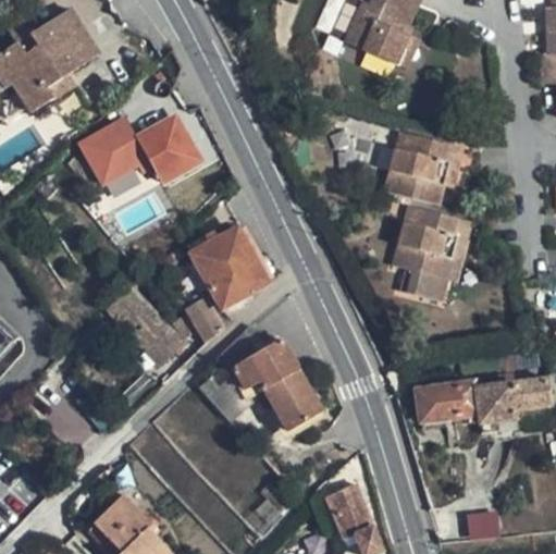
[(394,62),(407,34),(403,32),(417,0),(368,0),(368,1),(365,0),(361,0),(343,39),(394,62)]
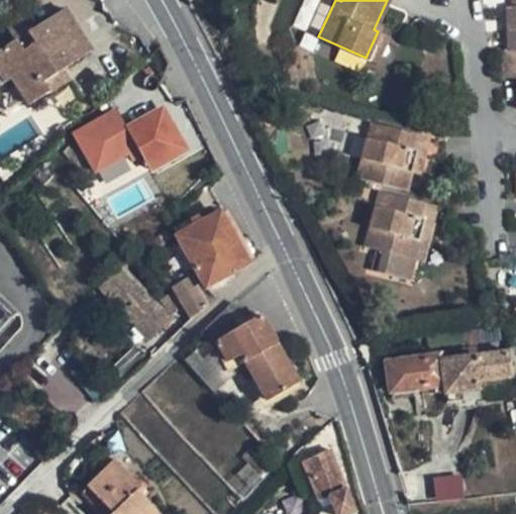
[(512,0),(512,4),(505,5),(506,18),(511,18),(511,27),(506,27),(506,48),(515,47),(515,0),(512,0)]
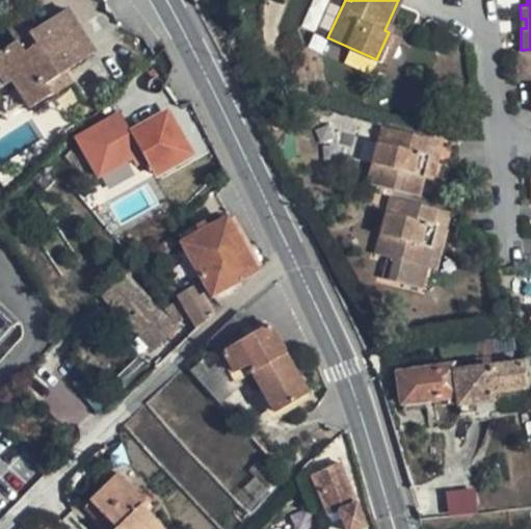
[(52,18),(80,61),(93,52),(64,9),(52,18)]
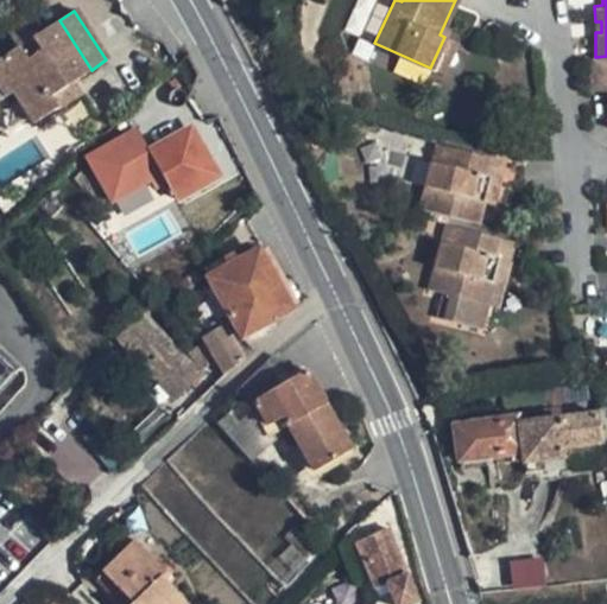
[(73,82),(92,70),(59,20),(32,38),(36,44),(21,52),(18,46),(0,57),(0,100),(11,93),(32,125),(81,94),(73,82)]
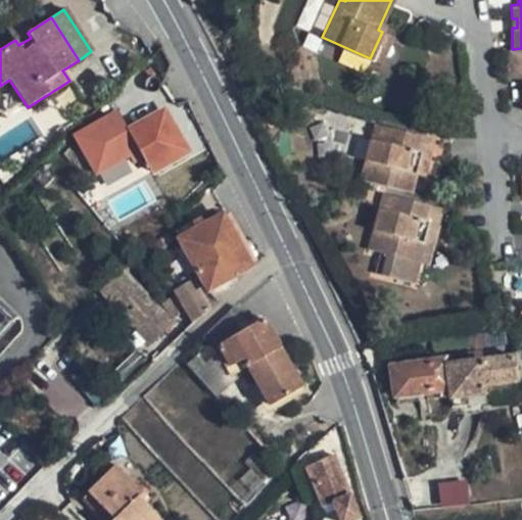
[(392,36),(382,32),(370,58),(380,62),(392,36)]
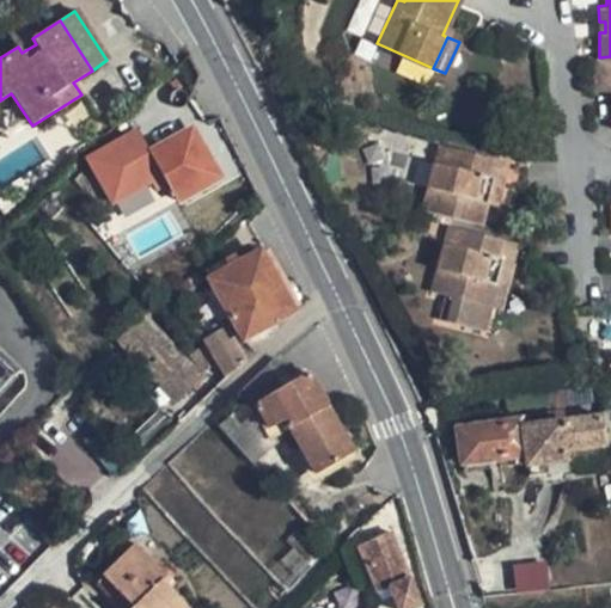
[(610,121),(610,56),(599,57),(593,57),(593,90),(610,90),(610,88),(610,103),(610,121)]
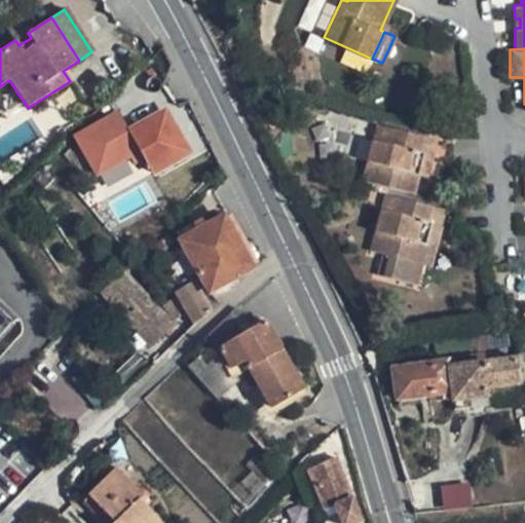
[(74,136),(96,173),(138,149),(148,165),(142,170),(146,176),(188,151),(164,111),(128,132),(117,112),(74,136)]
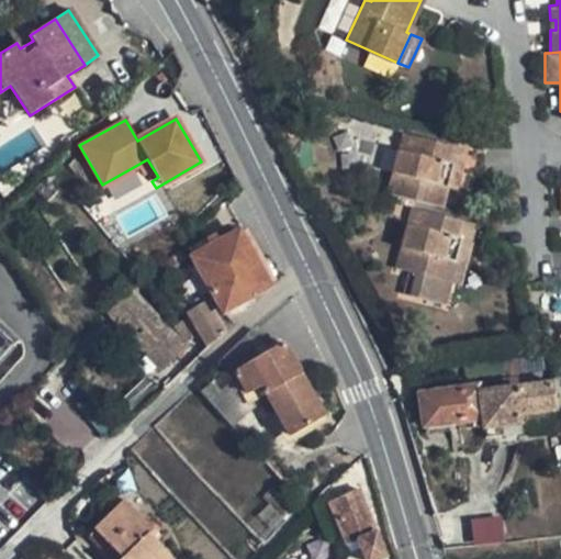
[(403,131),(399,147),(411,151),(416,134),(403,131)]
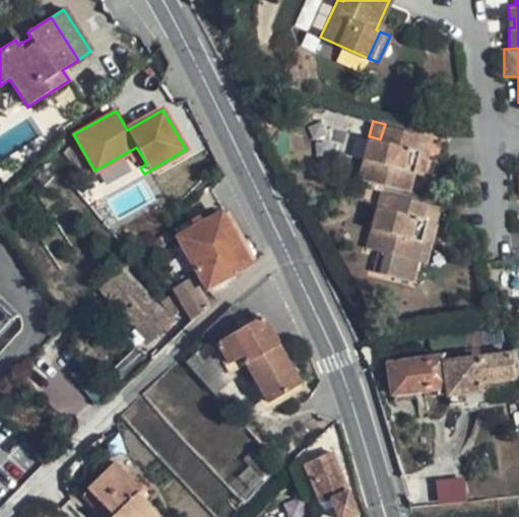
[(369,136),(358,178),(405,189),(410,171),(416,150),(413,149),(417,133),(385,124),(380,139),(369,136)]
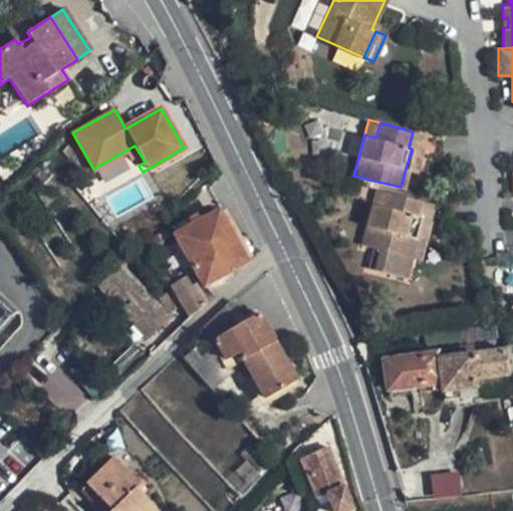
[(412,149),(406,169),(416,172),(421,152),(425,135),(413,132),(409,148),(412,149)]
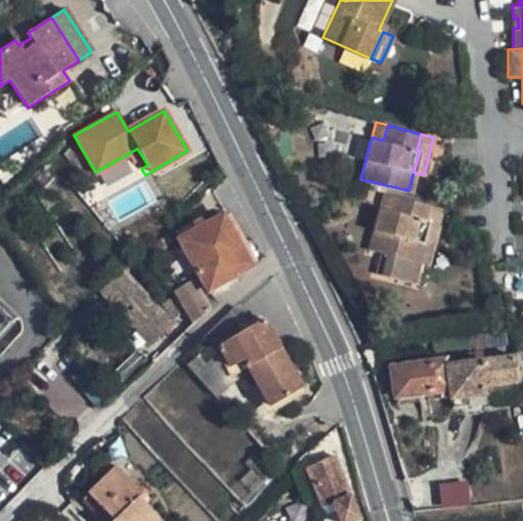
[(433,137),(429,155),(443,159),(447,141),(433,137)]
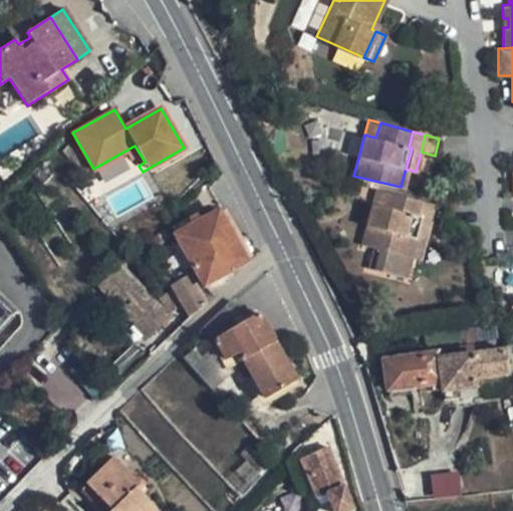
[(385,206),(389,191),(376,188),(372,203),(385,206)]
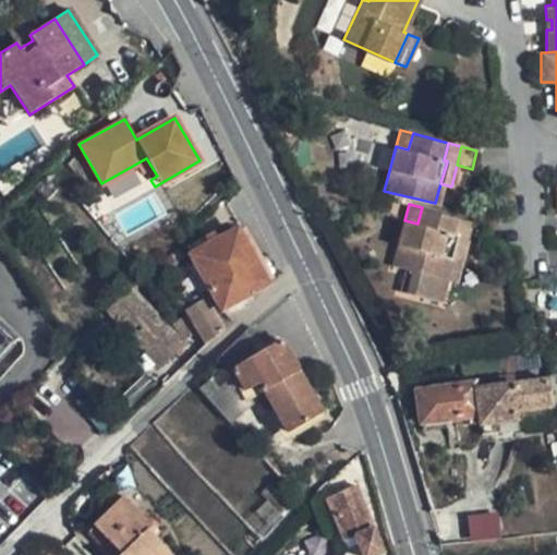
[(451,232),(456,217),(422,207),(418,224),(404,220),(392,263),(420,270),(413,293),(438,300),(449,256),(455,233),(451,232)]
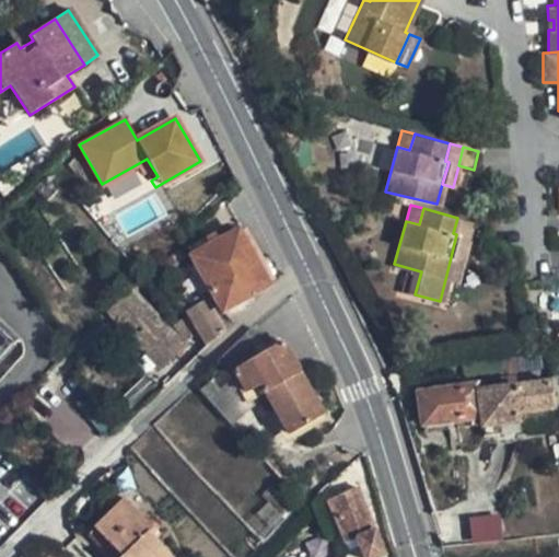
[(472,222),(457,218),(453,233),(456,234),(451,257),(462,259),(472,222)]
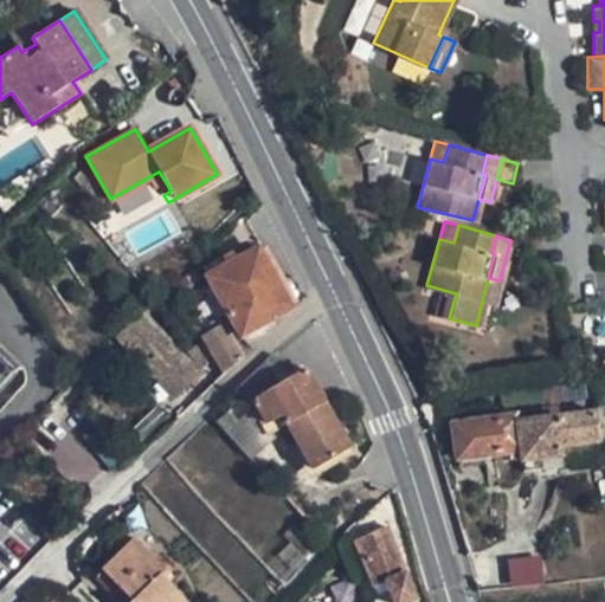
[(287,310),(290,306),(258,248),(205,278),(239,337),(287,310)]
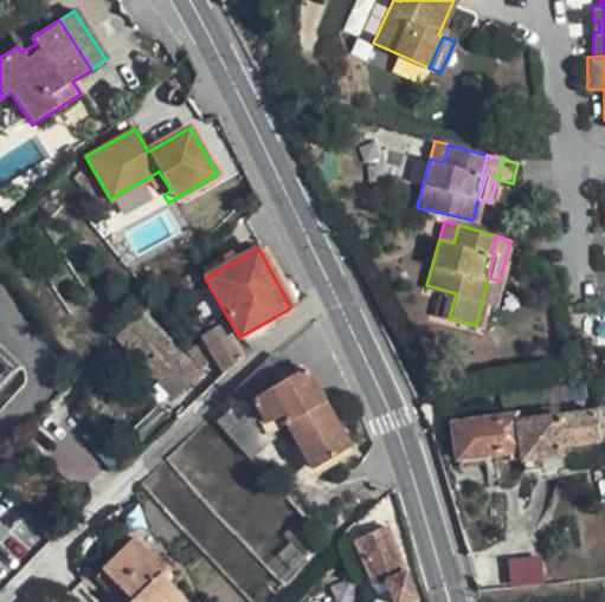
[(187,363),(134,317),(110,344),(175,400),(199,374),(195,370),(213,358),(207,349),(187,363)]
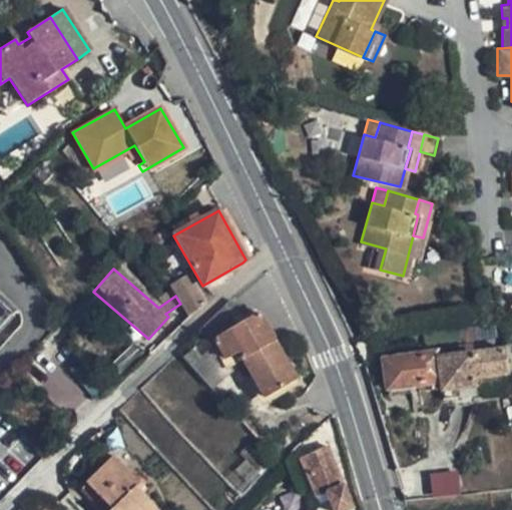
[(188,315),(194,310),(205,304),(203,301),(186,274),(168,285),(175,296),(180,304),(188,315)]
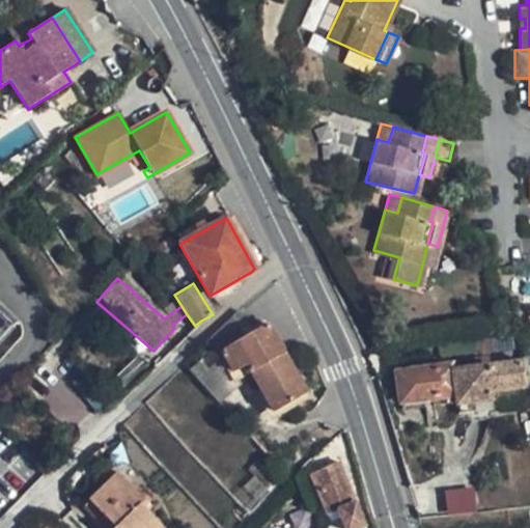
[(0,335),(17,317),(0,302),(0,335)]
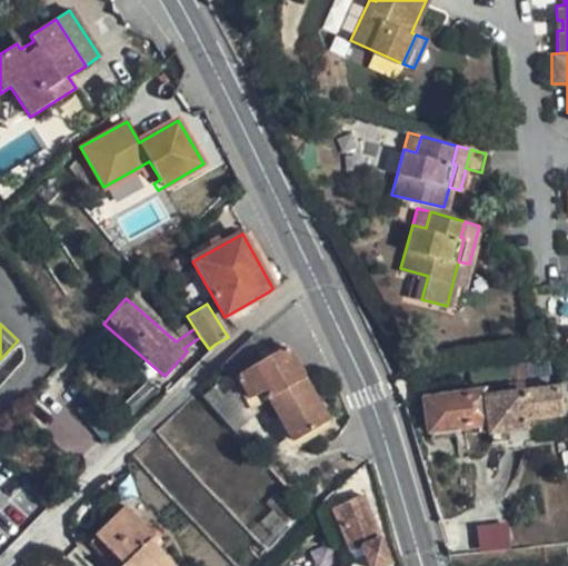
[(287,348),(272,357),(237,377),(253,406),(255,405),(267,397),(292,440),(327,419),(287,348)]
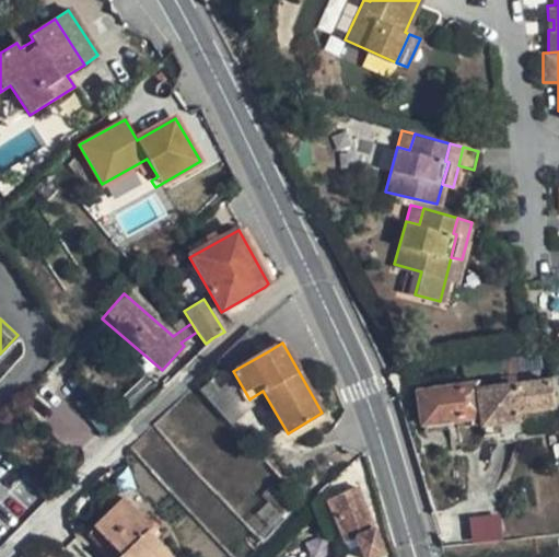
[(479,414),(480,422),(482,433),(516,429),(513,409),(552,405),(549,379),(484,386),(486,402),(478,403),(479,414)]
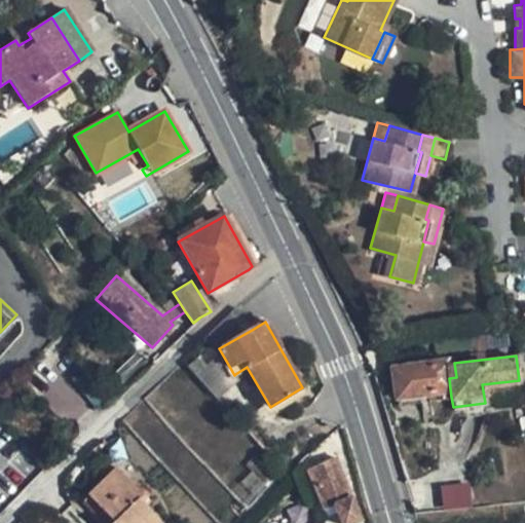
[(391,367),(395,395),(450,388),(449,378),(456,377),(454,363),(454,358),(391,367)]
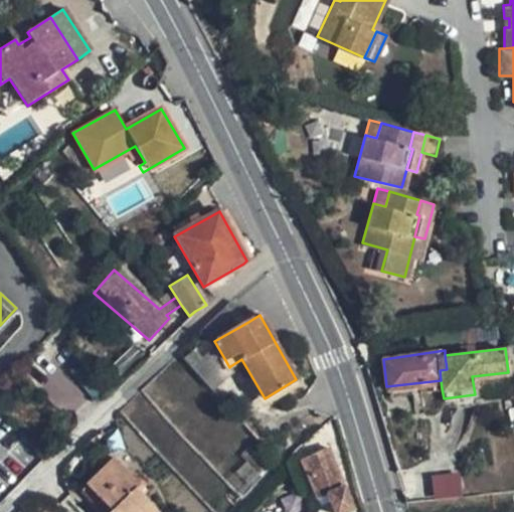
[(472,376),(475,394),(510,390),(508,372),(472,376)]
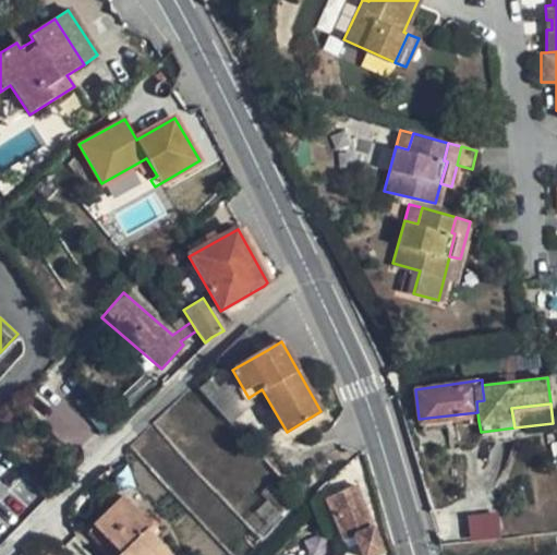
[(477,412),(419,419),(420,427),(479,421),(477,412)]
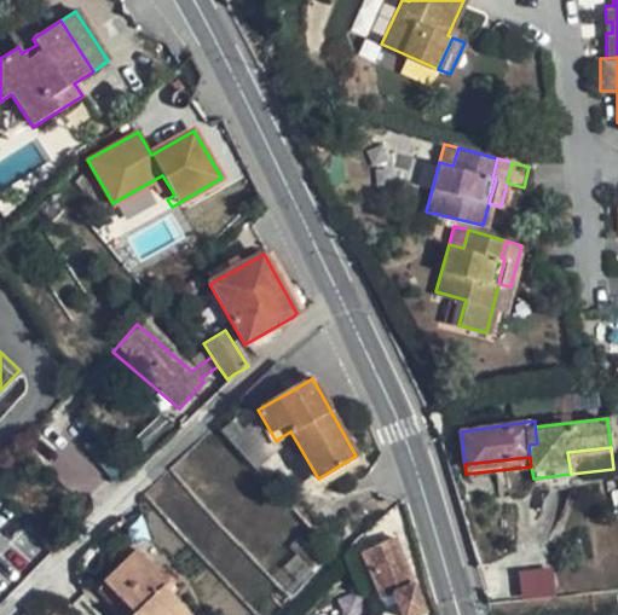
[(317,553),(305,540),(295,550),(307,562),(317,553)]
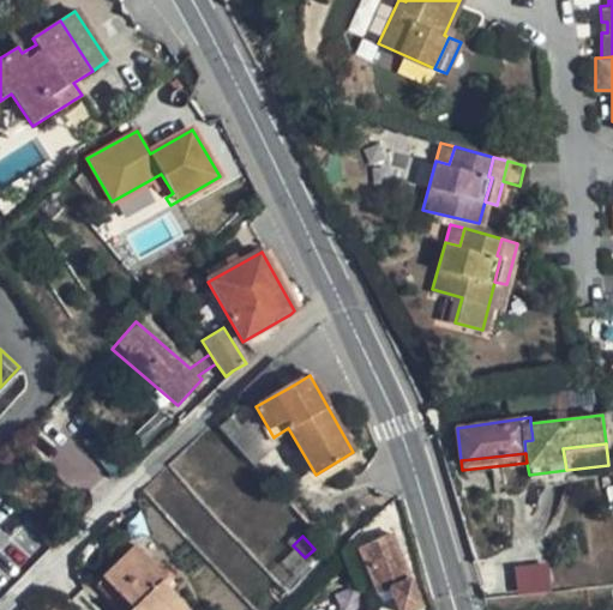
[(409,609),(420,605),(391,536),(361,548),(379,593),(391,589),(400,609),(409,609)]
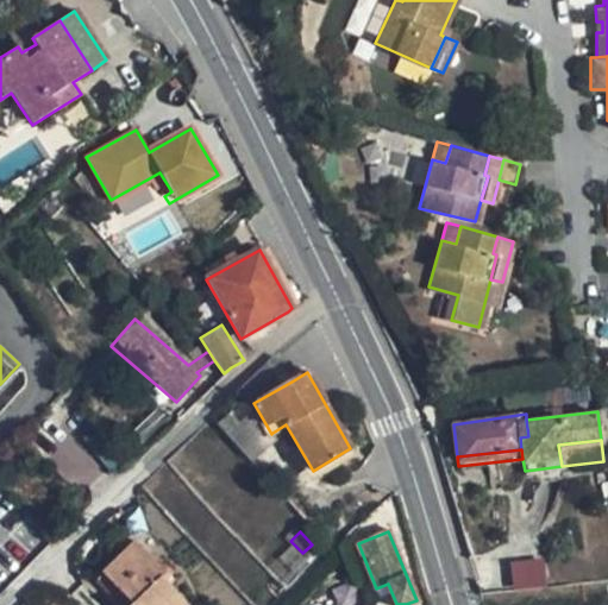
[(185,604),(187,604),(168,585),(163,590),(156,581),(160,577),(164,572),(132,540),(101,572),(113,585),(107,591),(121,604),(185,604)]
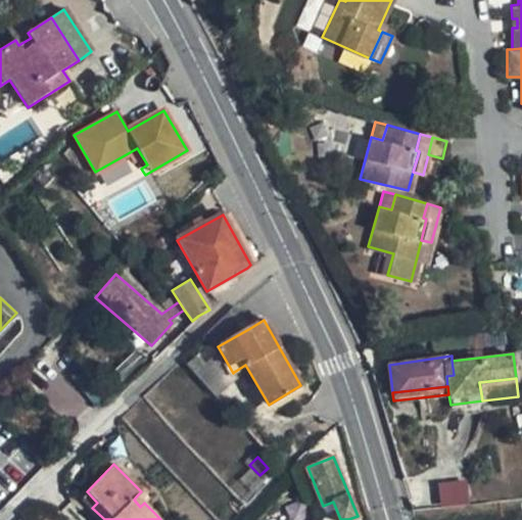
[(468,500),(466,477),(437,479),(439,503),(468,500)]
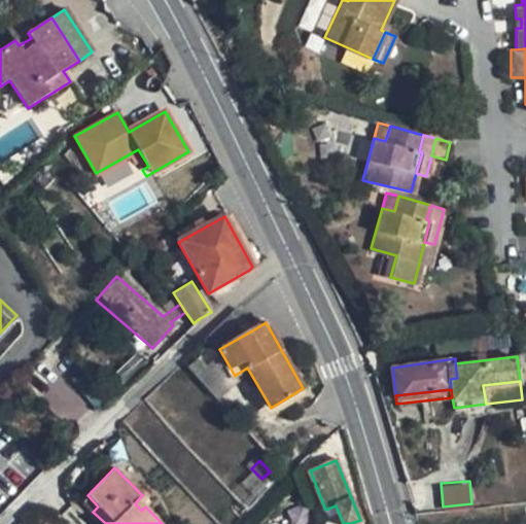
[(98,507),(88,495),(82,501),(93,512),(98,507)]
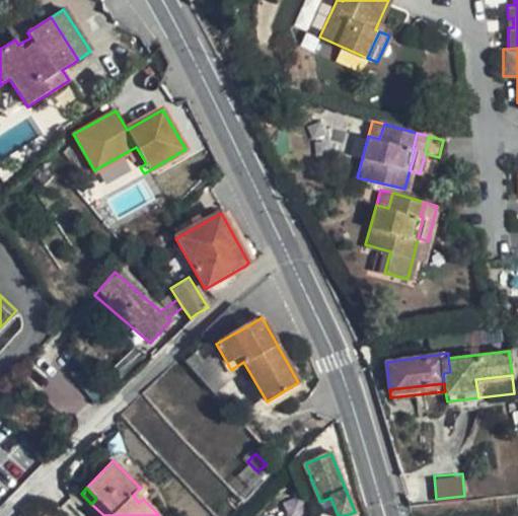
[(139,503),(143,499),(136,492),(133,496),(139,503)]
